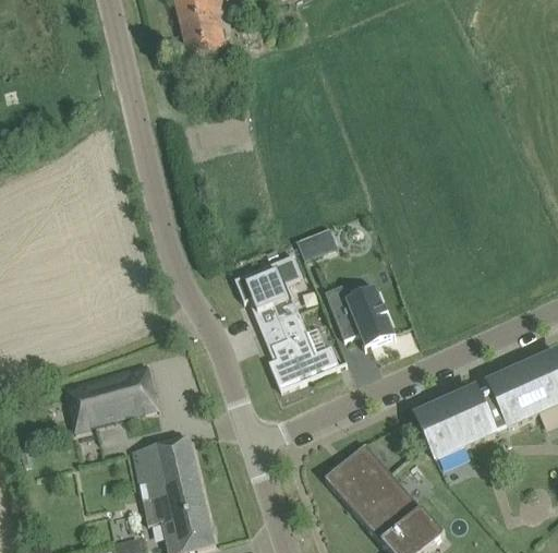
[(174,0),(189,55),(226,46),(217,14),(223,12),(220,0),(174,0)]
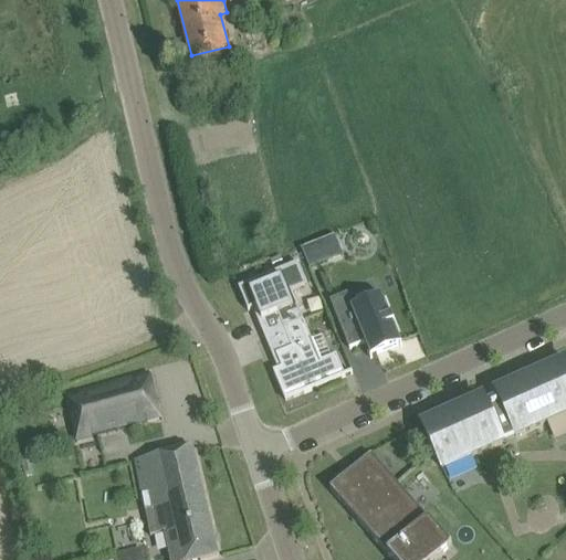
[(317,236),(301,244),(308,263),(325,256),(317,236)]
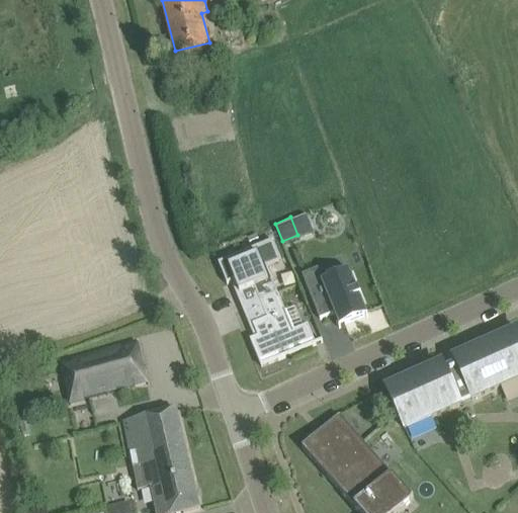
[(254,284),(259,296),(277,289),(271,276),(266,263),(280,257),(273,239),(273,237),(218,260),(227,280),(234,277),(239,289),(254,284)]
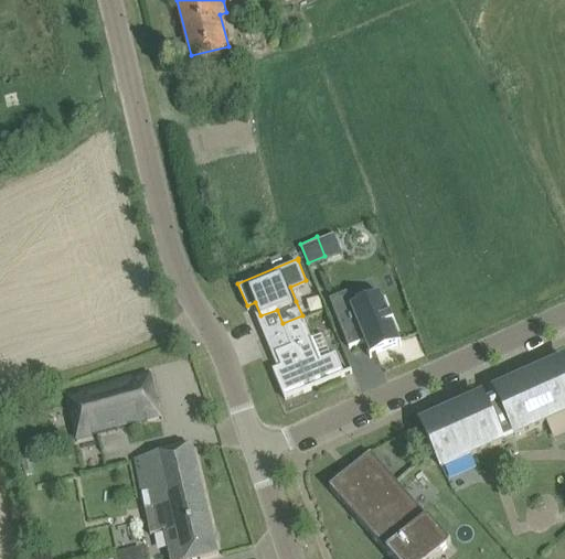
[(347,289),(329,296),(349,344),(370,335),(375,348),(398,340),(398,341),(401,340),(393,319),(391,311),(390,312),(381,290),(351,302),(347,289)]
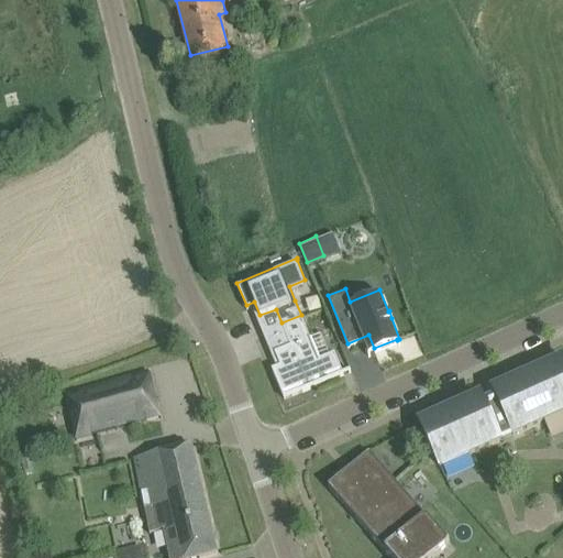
[(301,315),(282,323),(289,342),(274,349),(279,362),(271,365),(283,395),(343,371),(342,369),(334,349),(318,356),(309,335),(301,315)]
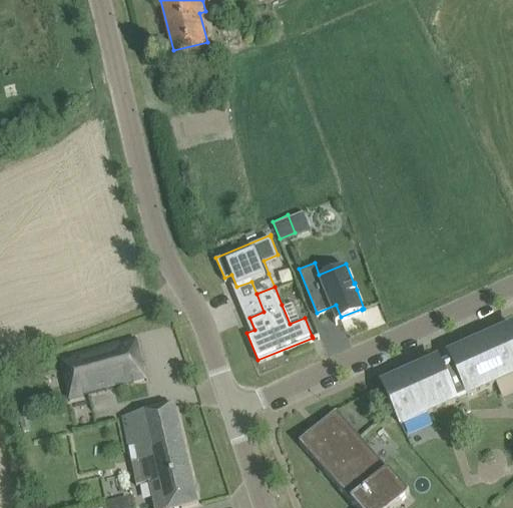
[(288,302),(296,321),(304,317),(295,299),(288,302)]
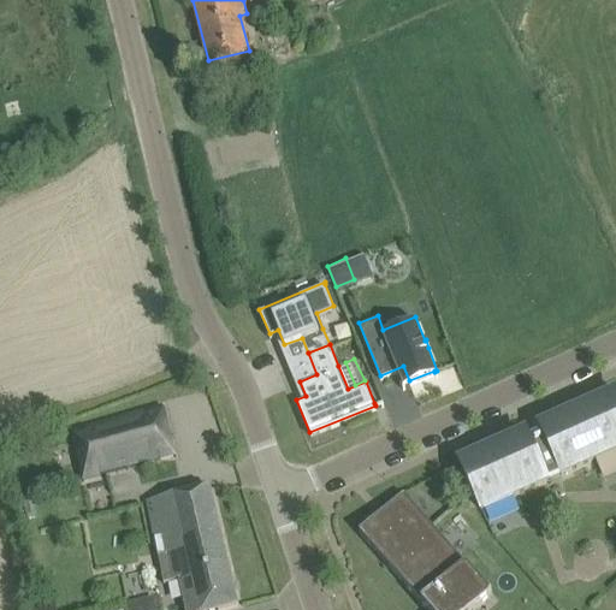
[(526,434),(523,428),(460,457),(480,505),(545,477),(544,473),(558,466),(561,469),(615,444),(615,386),(539,421),(542,427),(526,434)]
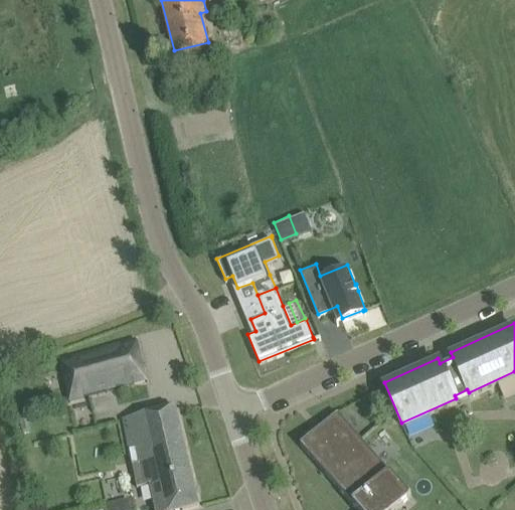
[(66,385),(70,397),(145,376),(135,336),(59,358),(66,385)]
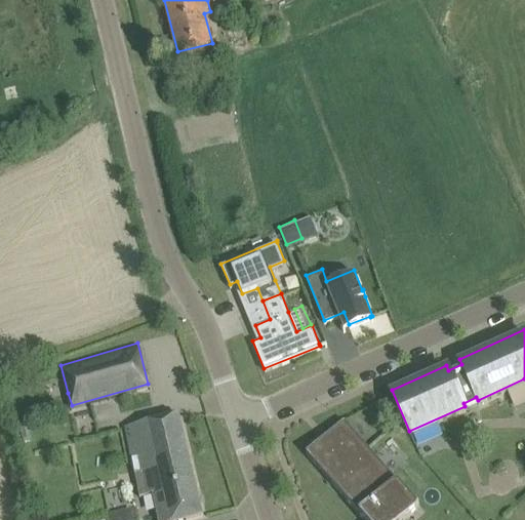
[(123,424),(138,491),(151,489),(157,519),(167,519),(182,517),(201,512),(177,411),(157,416),(145,418),(123,424)]
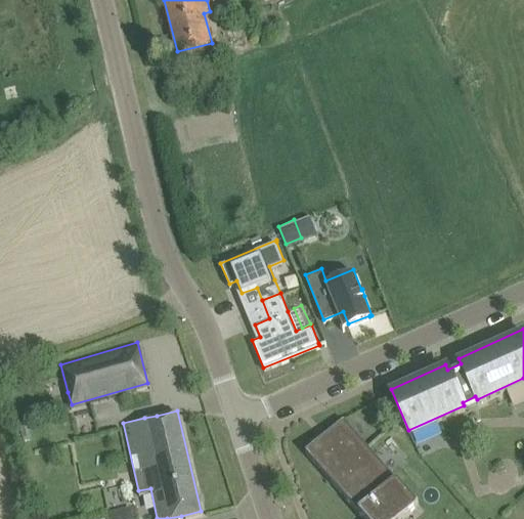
[(343,417),(305,449),(365,518),(397,518),(418,502),(343,417)]
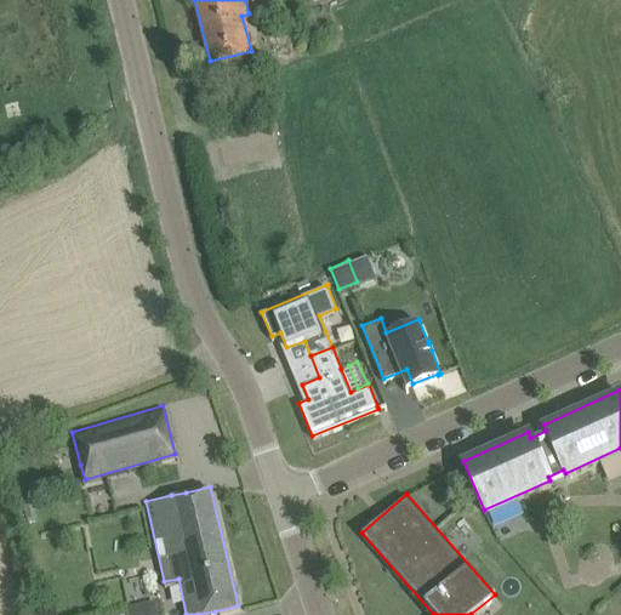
[(125,607),(126,614),(157,614),(153,599),(125,607)]
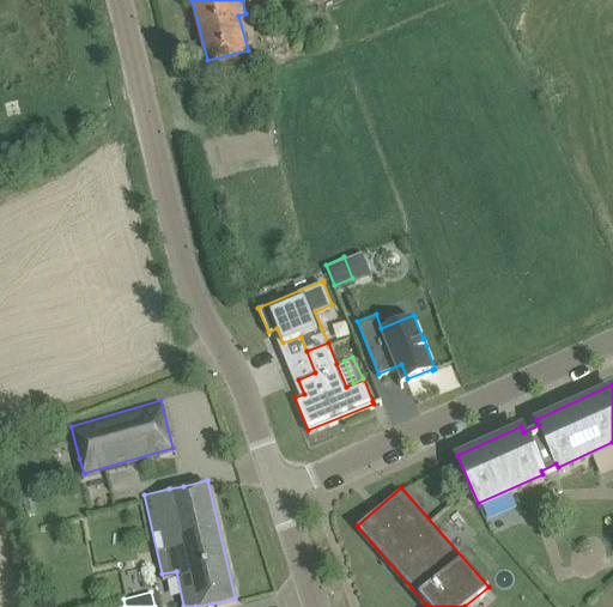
All buildings are outlined.
